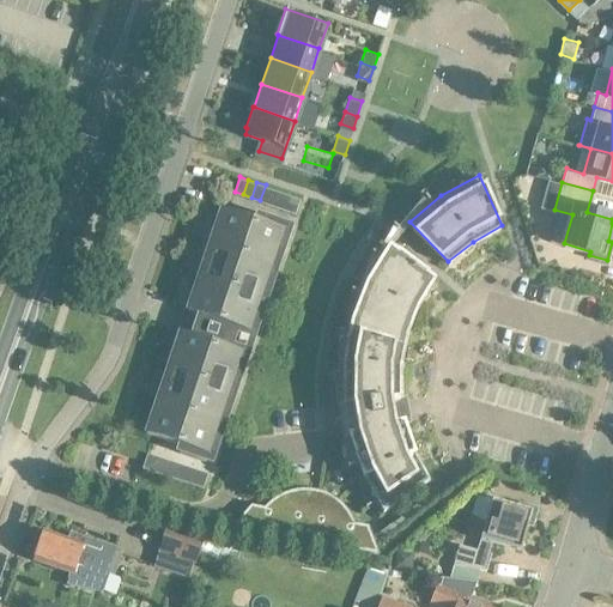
[(266,184),(260,200),(269,202),(274,188),(266,184)]
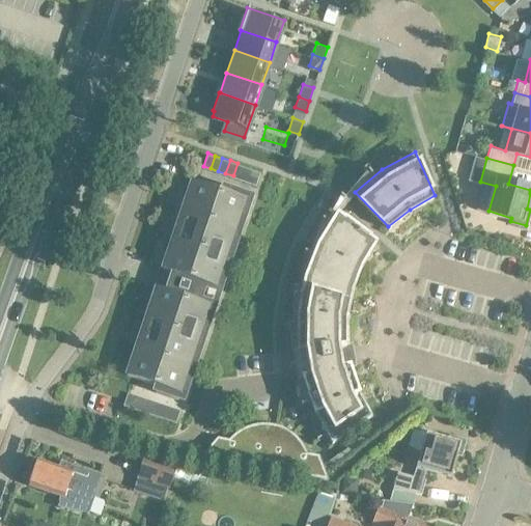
[(238,163),(233,175),(241,178),(245,165),(238,163)]
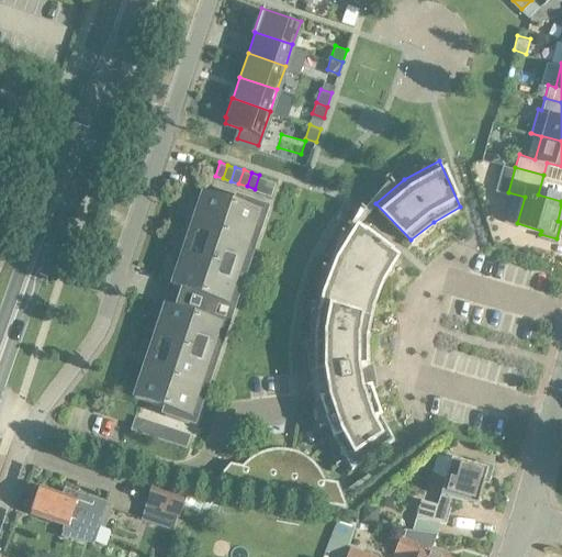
[(267,178),(259,175),(255,189),(262,191),(267,178)]
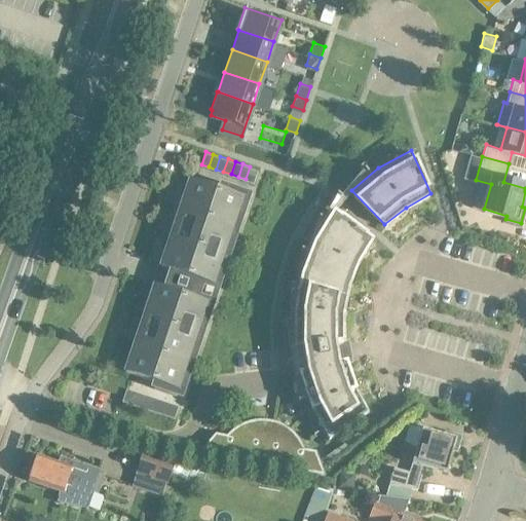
[(258,169),(250,166),(246,179),(253,182),(258,169)]
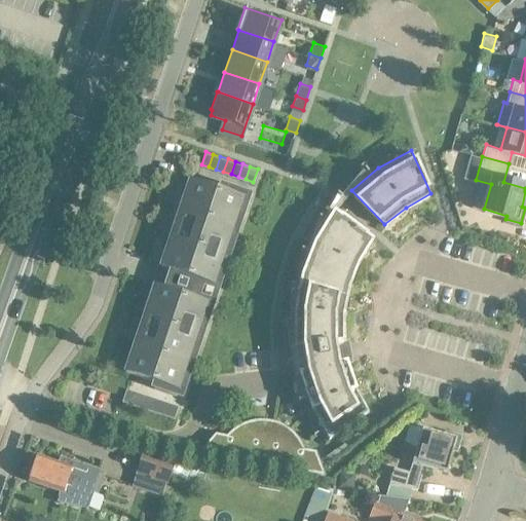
[(154,283),(125,369),(156,379),(154,385),(177,393),(208,300),(196,296),(202,277),(214,282),(246,189),(223,181),(221,187),(190,177),(160,264),(173,267),(166,287),(154,283)]
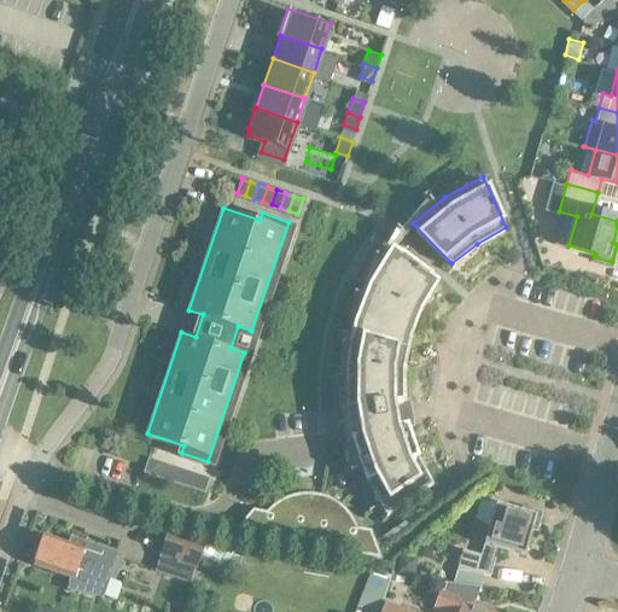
[(354,322),(347,363),(347,404),(351,436),(365,476),(386,514),(432,482),(417,453),(407,424),(397,426),(392,401),(402,400),(403,368),(408,338),(420,308),(437,280),(392,246),(369,284),(354,322)]
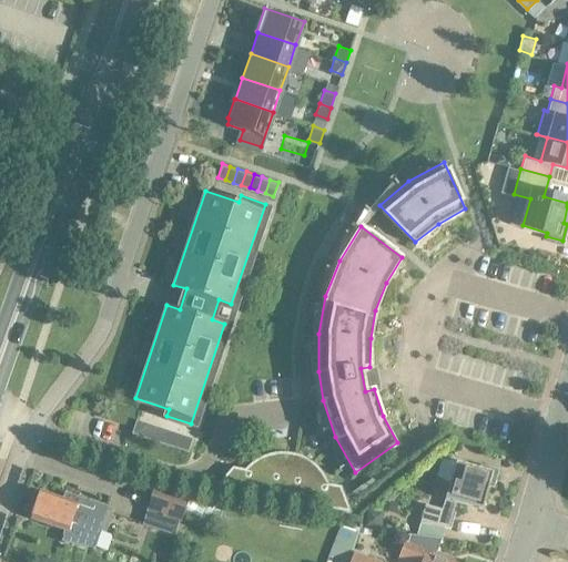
[(140,433),(144,419),(137,417),(132,430),(140,433)]
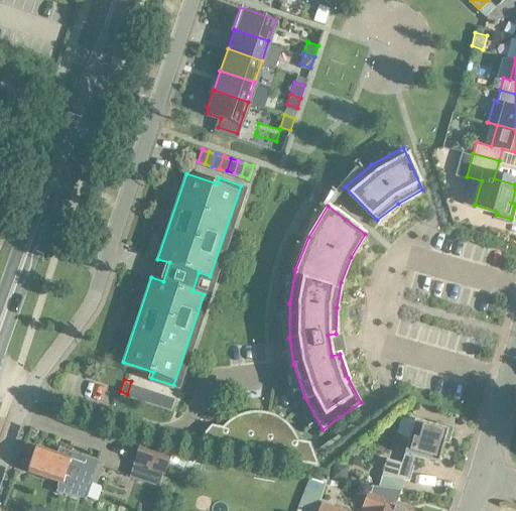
[(138,384),(131,381),(127,394),(134,396),(138,384)]
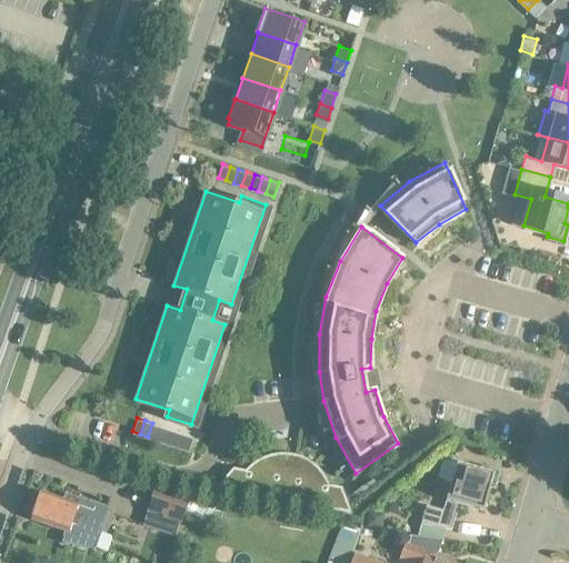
[(161,425),(152,423),(148,436),(156,440),(161,425)]
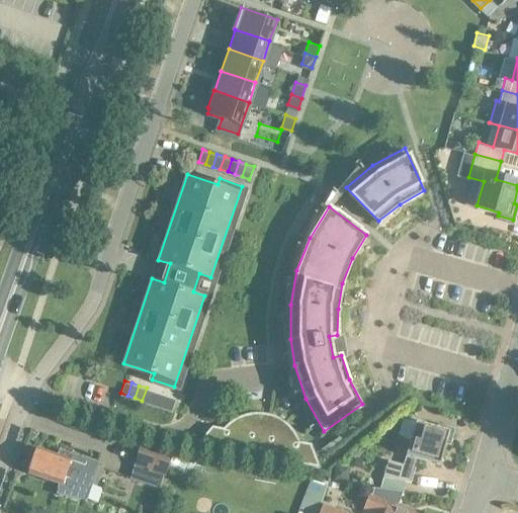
[(154,391),(147,388),(142,401),(150,403),(154,391)]
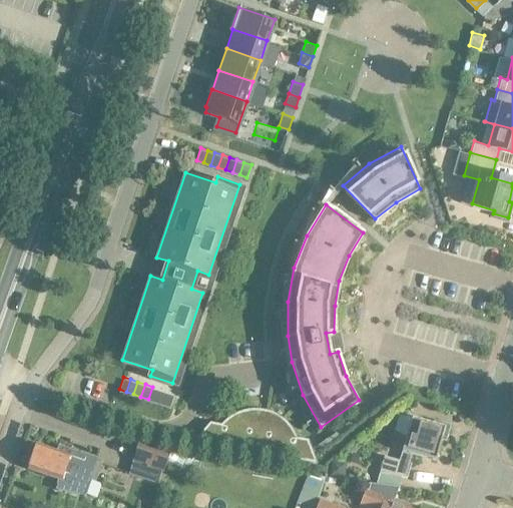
[(152,387),(148,399),(155,402),(159,389),(152,387)]
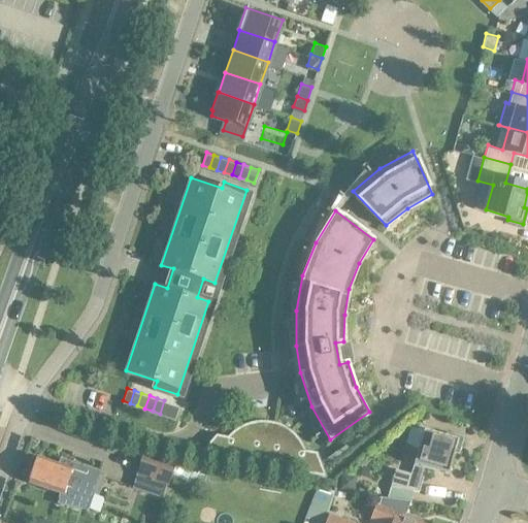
[(164,400),(160,414),(167,416),(171,402),(164,400)]
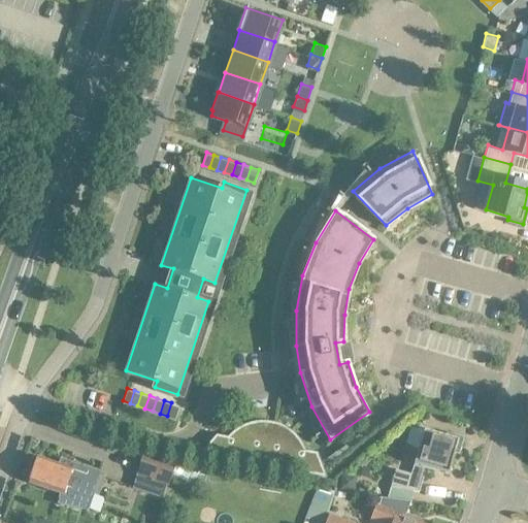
[(171,402),(167,416),(174,418),(179,405),(171,402)]
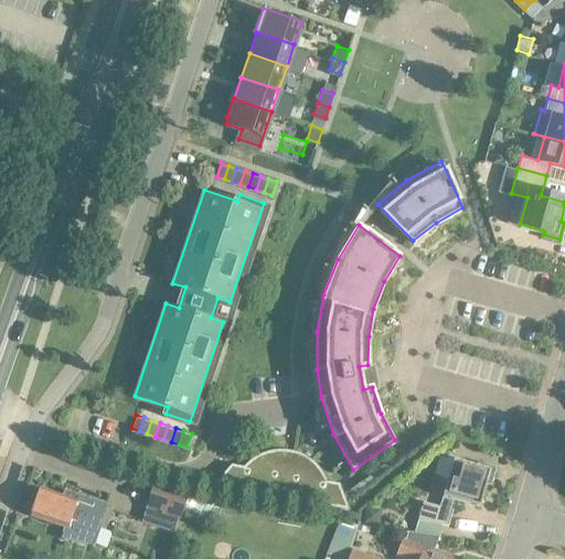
[(232,463),(215,483),(348,507),(339,482),(327,480),(321,469),(313,460),(304,453),(292,449),(289,449),(286,448),(275,449),(263,451),(253,458),(244,465),(232,463)]
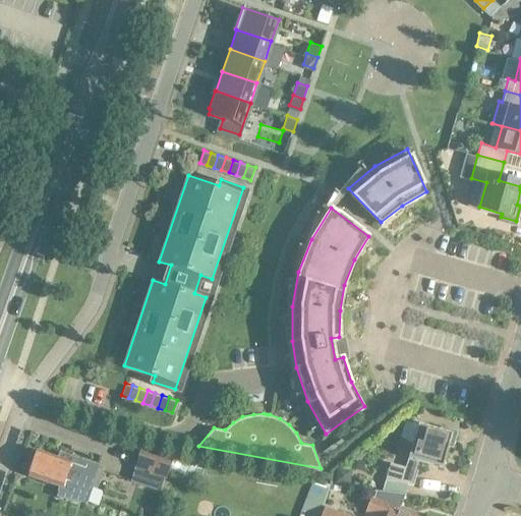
[(417,420),(411,440),(404,464),(389,460),(385,476),(407,480),(413,481),(419,458),(442,465),(448,443),(452,444),(456,427),(441,423),(440,427),(417,420)]
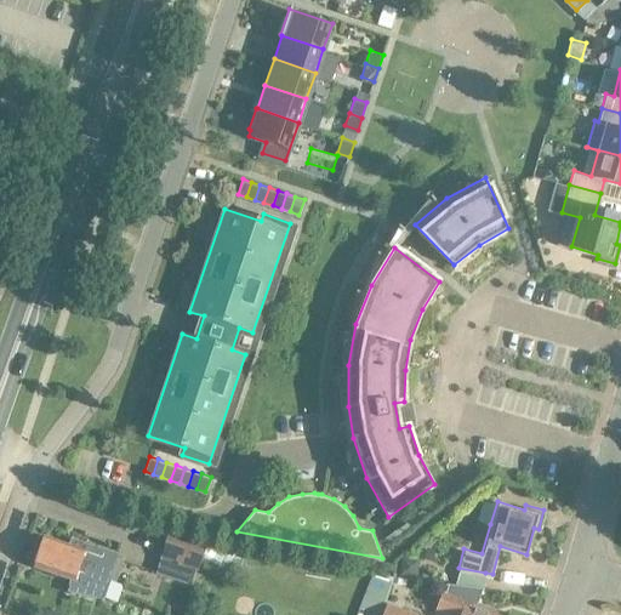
[(170,525),(160,552),(197,564),(206,537),(182,530),(170,525)]
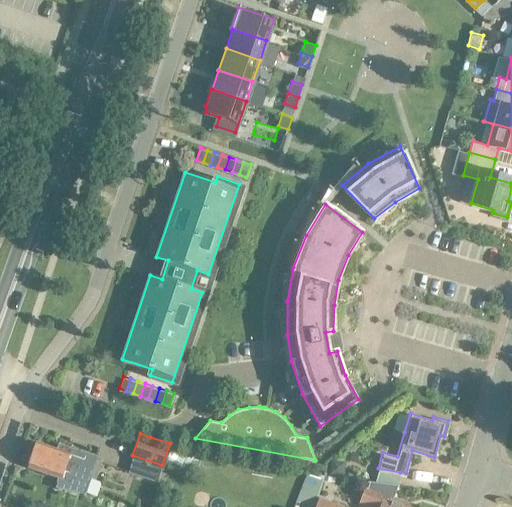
[(37,441),(33,451),(29,463),(28,466),(58,476),(56,485),(55,485),(55,486),(84,492),(97,455),(58,441),(56,447),(37,441)]
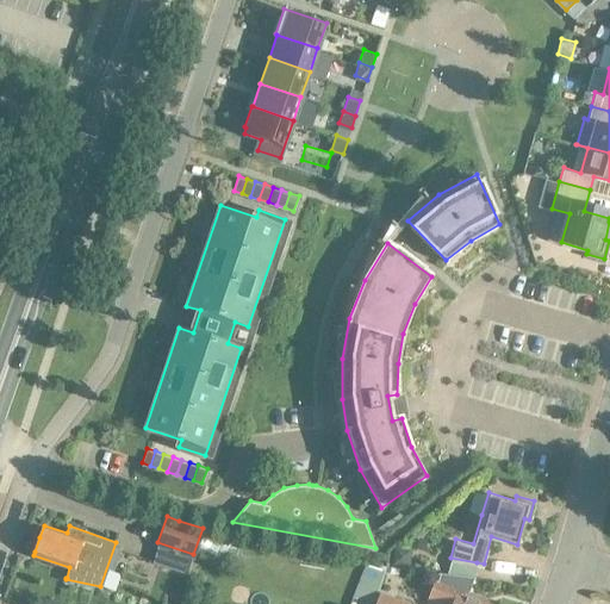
[(409,550),(405,547),(396,546),(394,559),(408,560),(409,550)]
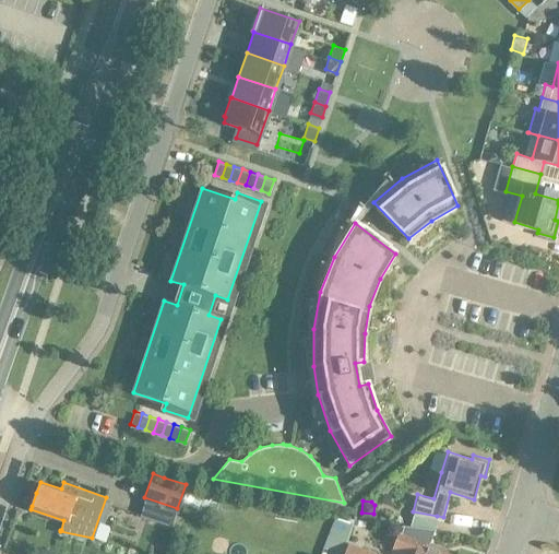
[(340,553),(346,537),(353,517),(335,514),(321,553),(340,553)]
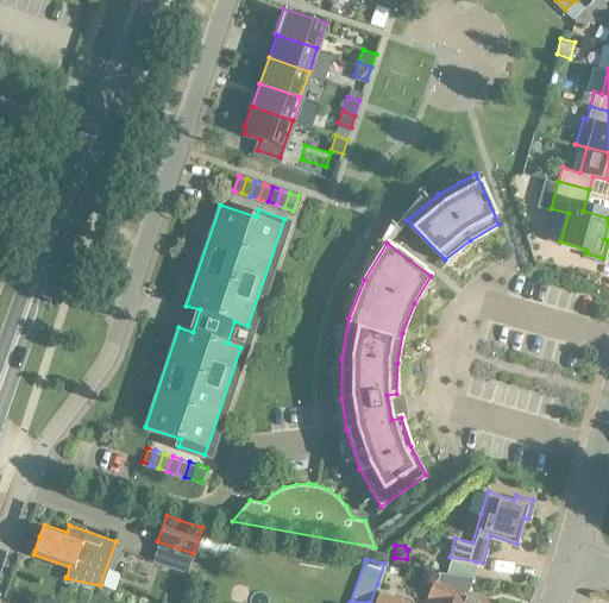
[(472,575),(446,571),(440,571),(437,579),(434,578),(426,597),(440,602),(490,602),(491,602),(465,591),(472,575)]
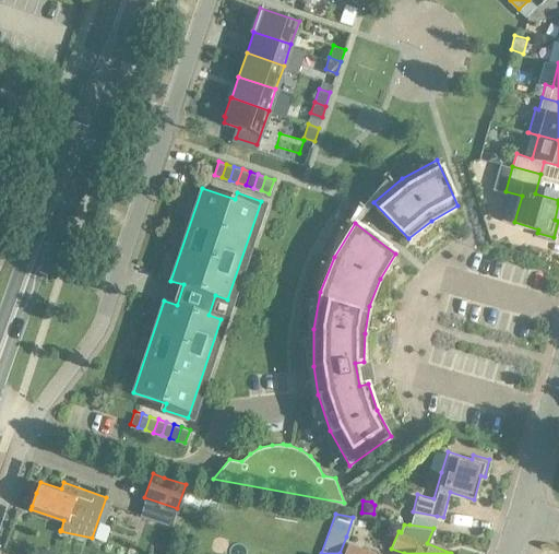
[(347,540),(347,541),(342,553),(371,553),(373,551),(347,540)]
